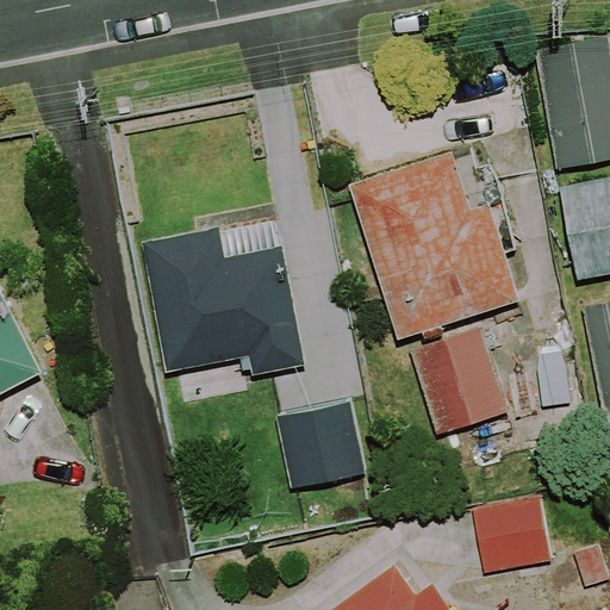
[(609,49),(608,35),(535,49),(556,168),(609,159),(609,49)]
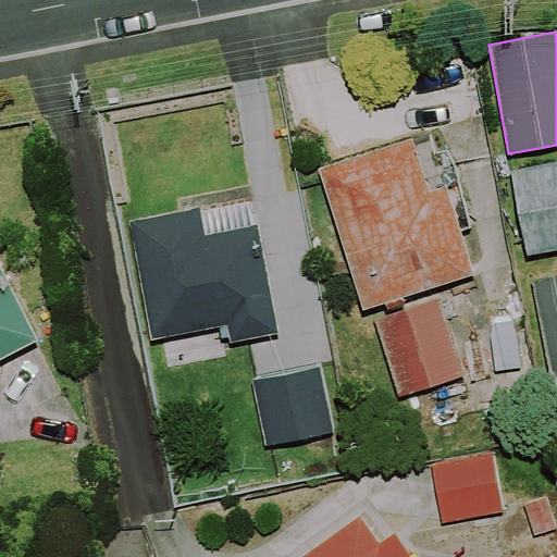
[(436,286),(475,273),(446,185),(429,190),(412,138),(319,169),(364,308),(370,306),(398,395),(465,374),(436,286)]
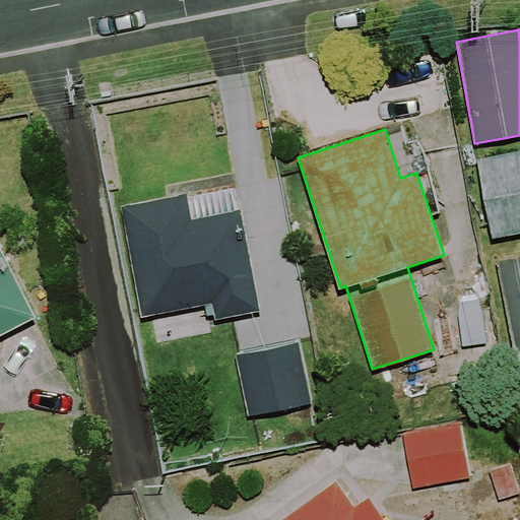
[(519,149),(477,158),(493,239),(519,233),(519,149)]
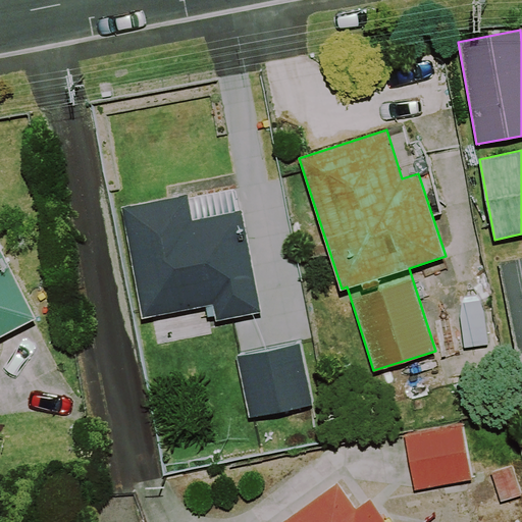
[(260,312),(237,188),(188,198),(187,193),(120,206),(143,318),(212,305),(215,320),(260,312)]
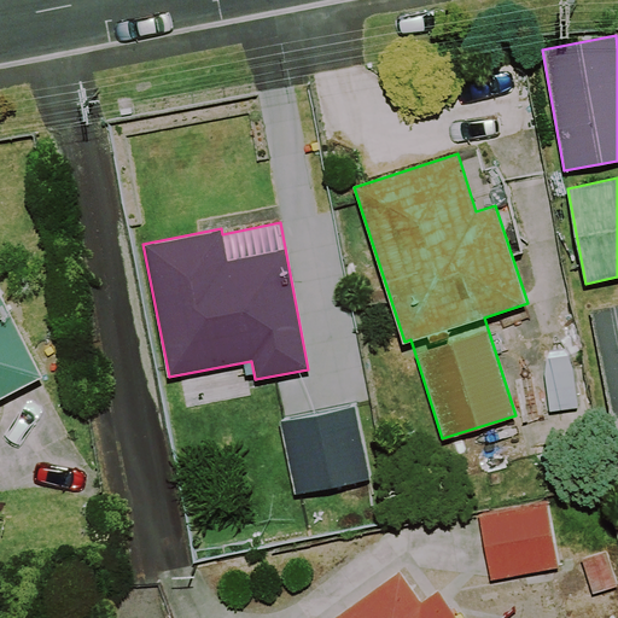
[(0,267),(0,391),(60,360),(7,263),(0,267)]
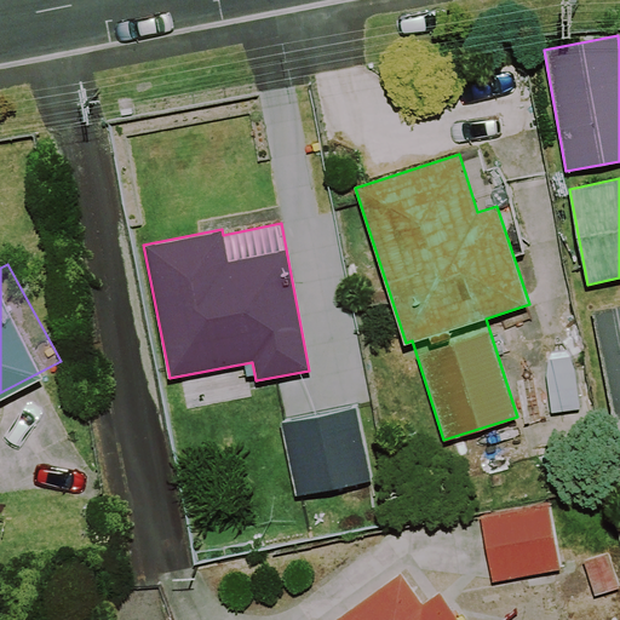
[(619,447),(619,446),(619,305),(592,311),(619,447)]
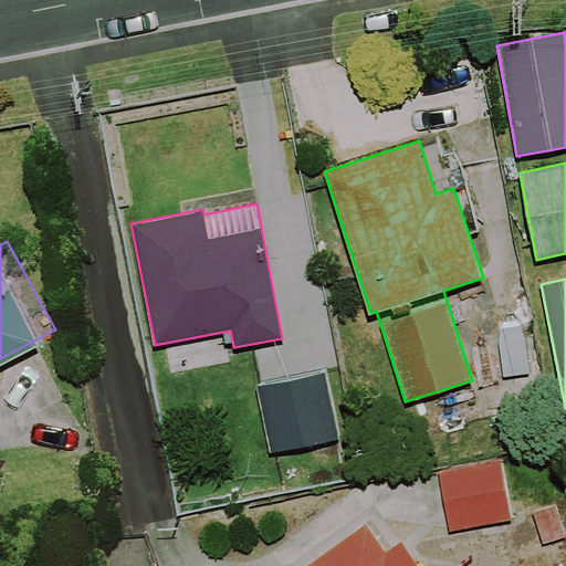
[(339,438),(326,373),(257,387),(270,452),(339,438)]
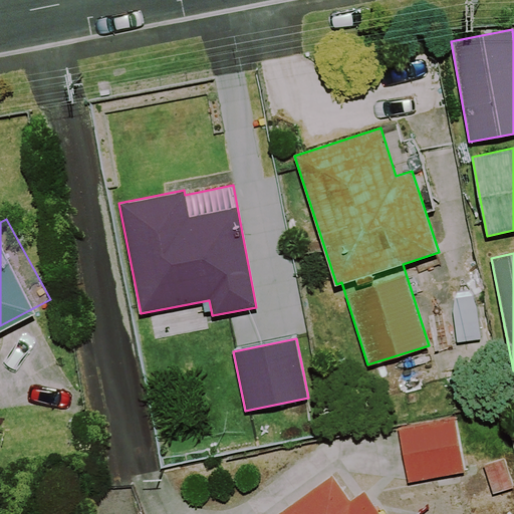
[(466,471),(456,419),(398,430),(408,482),(466,471)]
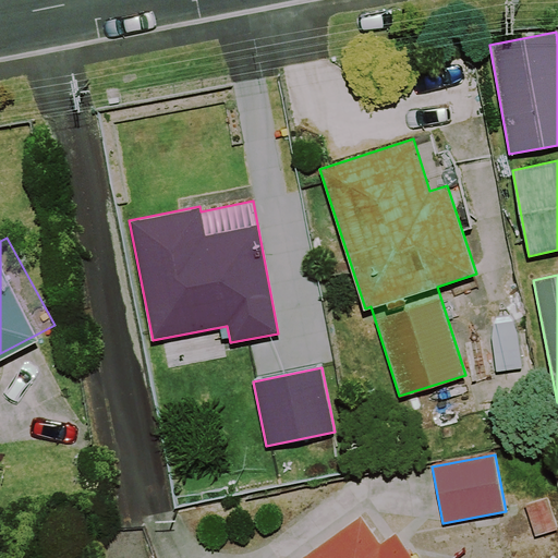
[(300,557),(413,557),(396,533),(381,543),(362,516),(300,557)]
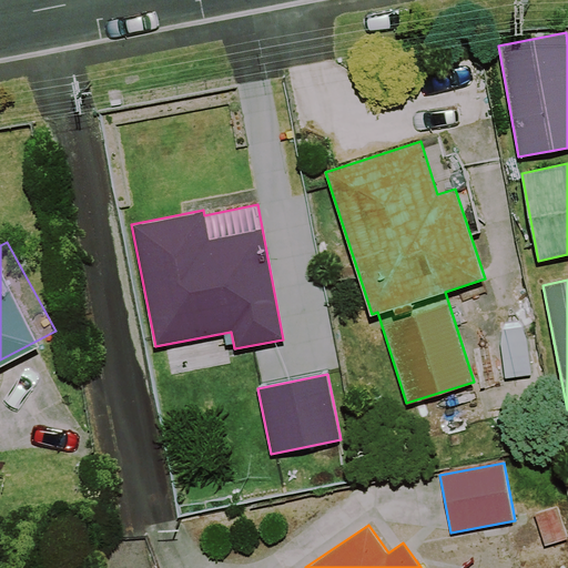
All buildings are outlined.
